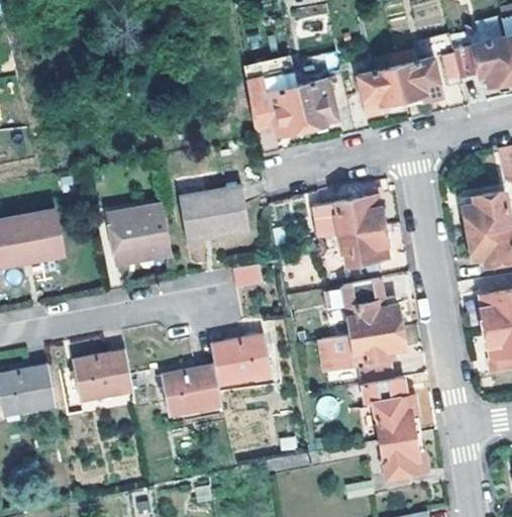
[(327,10),(324,0),(293,0),(298,17),(327,10)]
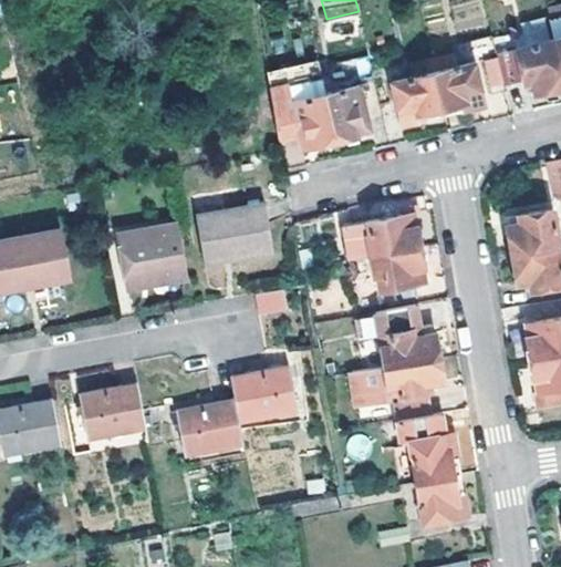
[(560,39),(551,41),(560,82),(560,39)]
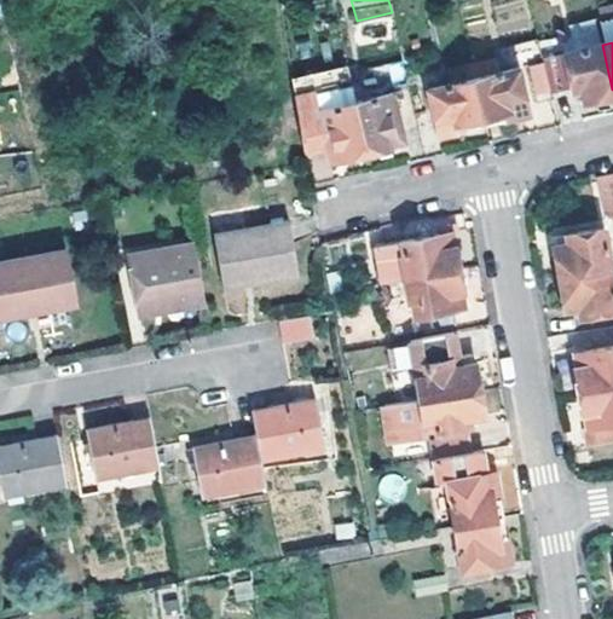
[(561,52),(568,90),(578,88),(583,104),(612,96),(612,90),(602,45),(561,52)]
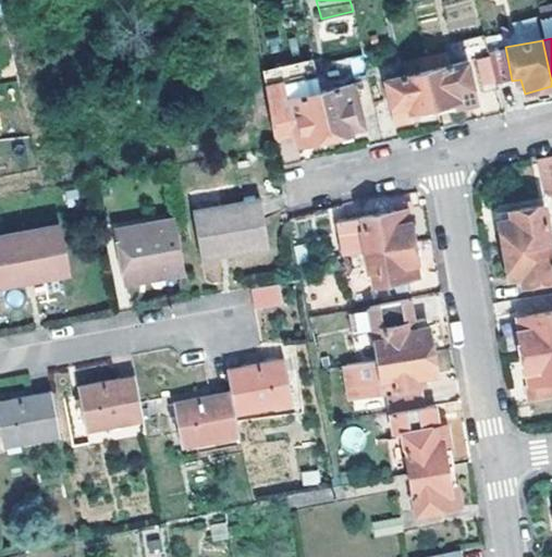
[(491,82),(486,57),(473,60),(478,85),(491,82)]
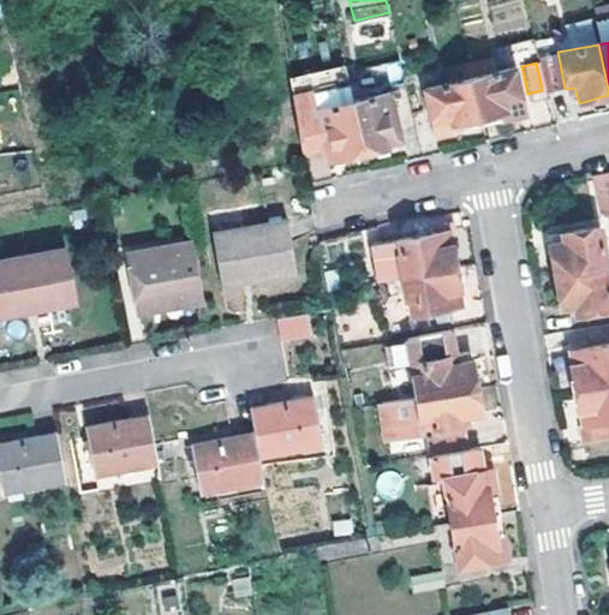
[(524,115),(512,69),(469,79),(479,126),(506,119),(524,115)]
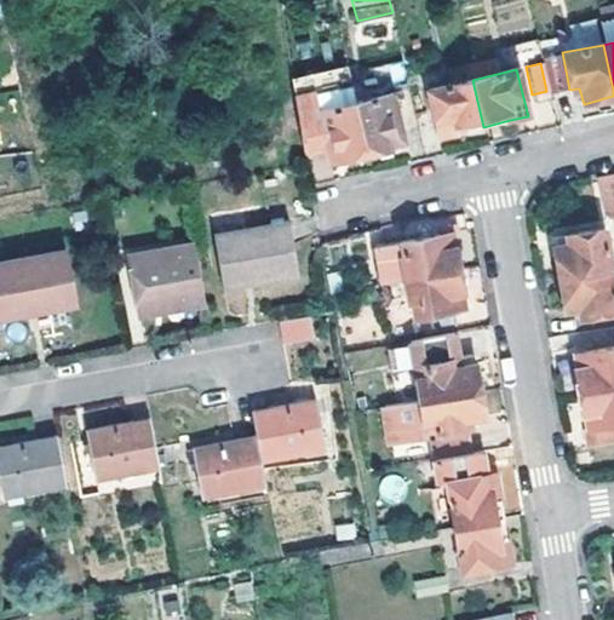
[(455,135),(483,127),(472,80),(426,92),(439,139),(455,135)]
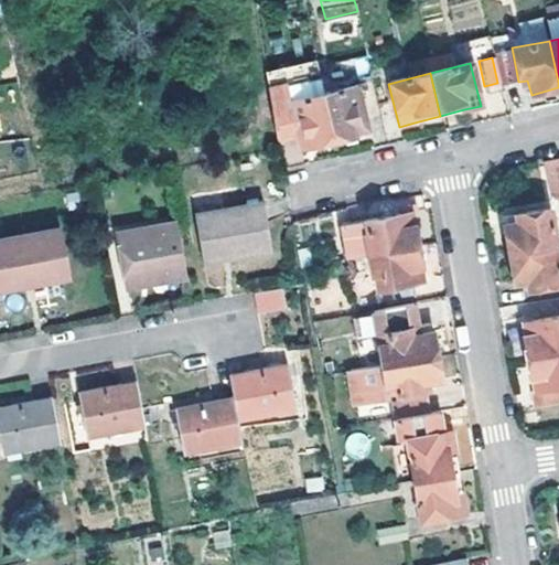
[(320,78),(268,88),(278,136),(297,132),(300,147),(310,145),(311,147),(334,141),(323,93),(320,78)]
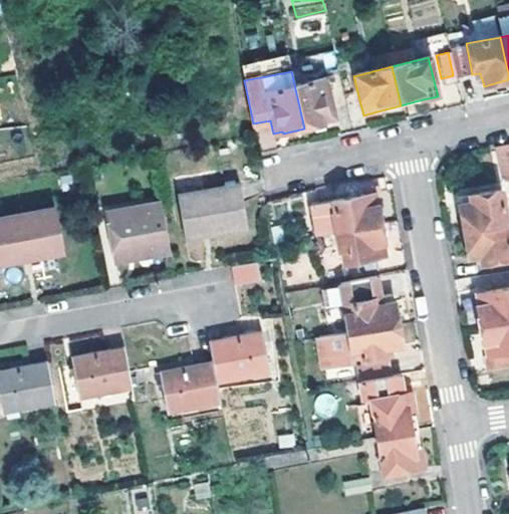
[(334,118),(326,77),(294,84),(304,129),(324,123),(324,121),(334,118)]
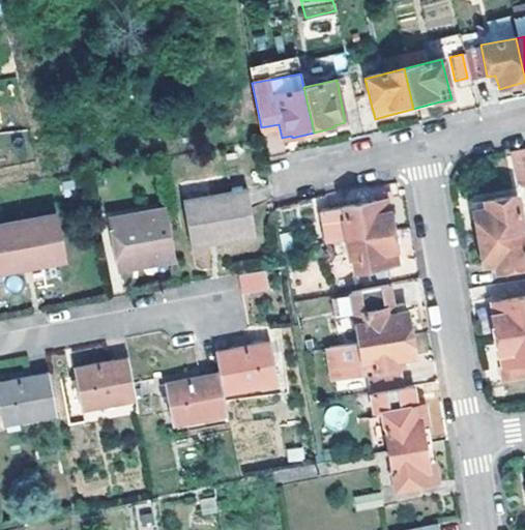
[(249,84),(258,128),(261,127),(252,83),(249,84)]
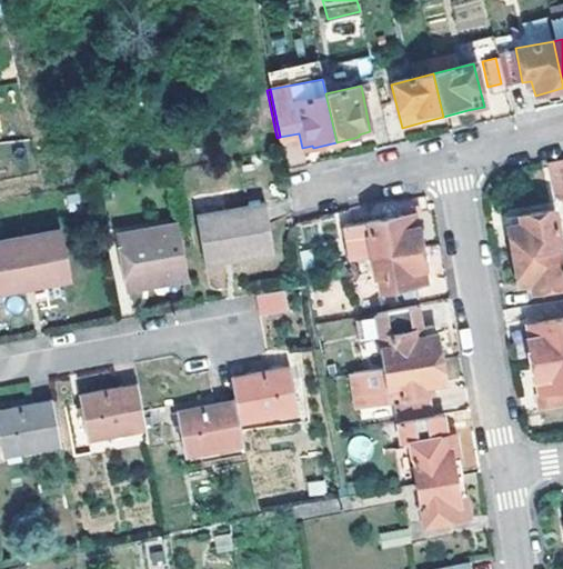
[(562,161),(549,165),(558,199),(562,198),(562,161)]
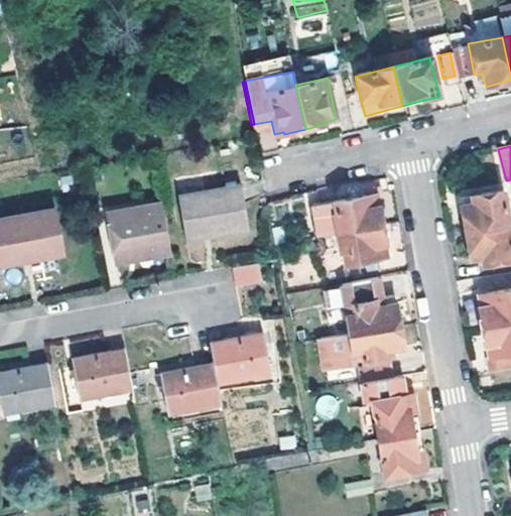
[(246,188),(179,199),(181,216),(249,202),(246,188)]
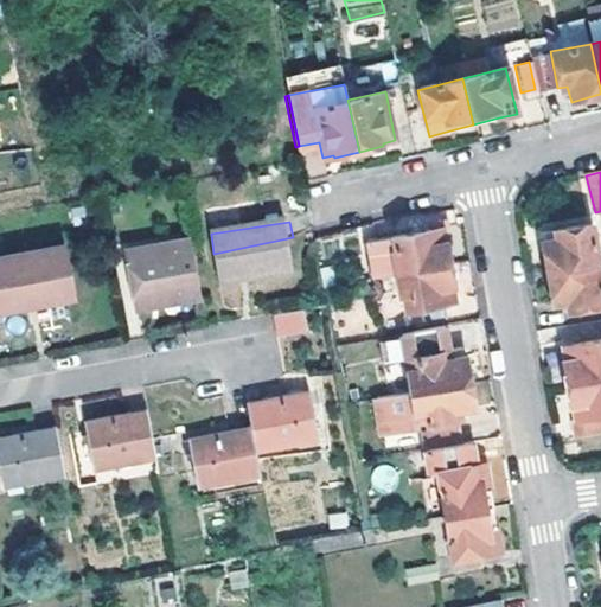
[(587,222),(537,231),(545,273),(595,263),(587,222)]
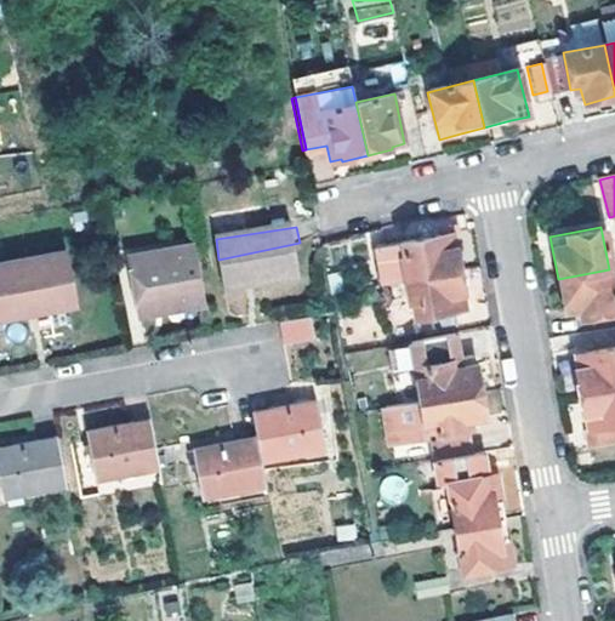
[(405,283),(460,273),(456,249),(453,248),(450,235),(375,249),(381,286),(405,283)]
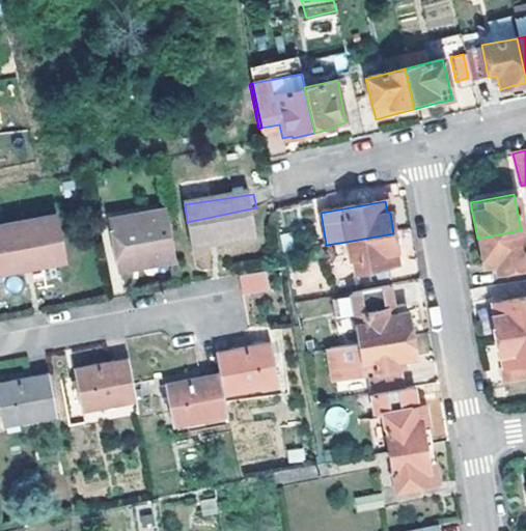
[(256,207),(187,222),(191,248),(260,236),(256,207)]
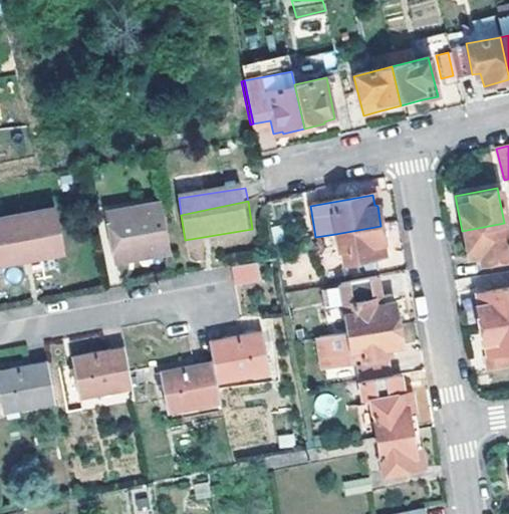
[(162,204),(107,213),(110,230),(164,219),(162,204)]
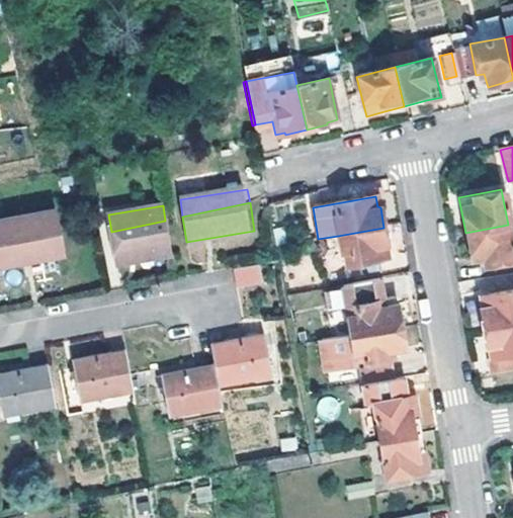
[(62,206),(0,221),(0,256),(2,265),(72,249),(62,206)]
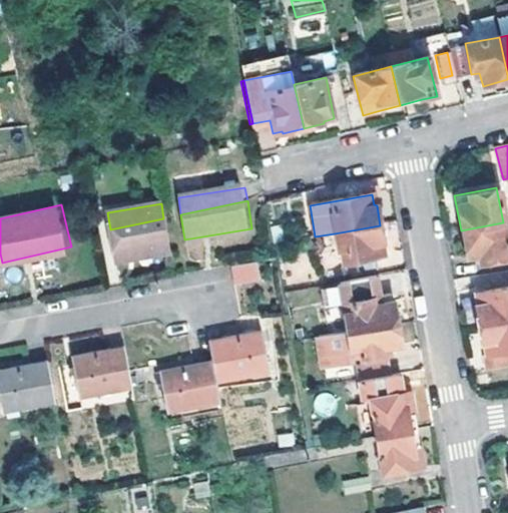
[(114,258),(149,251),(151,259),(169,255),(163,218),(110,229),(114,258)]
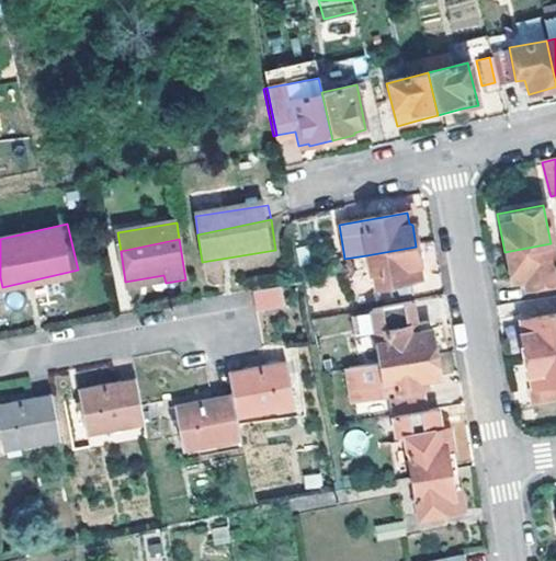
[(525,285),(555,278),(555,272),(551,243),(505,252),(510,279),(524,276),(525,285)]
